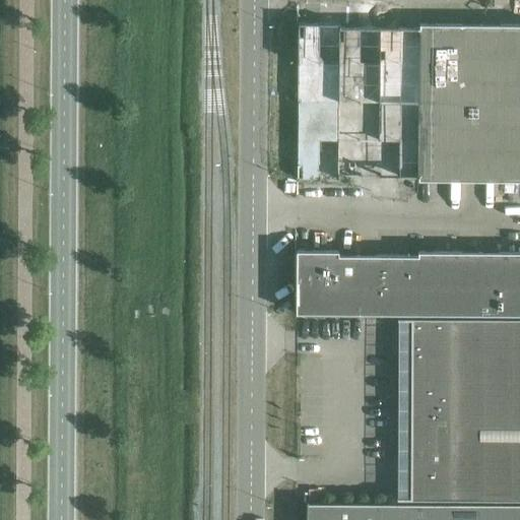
[(338,99),(338,23),(298,22),(298,99),(338,99)]
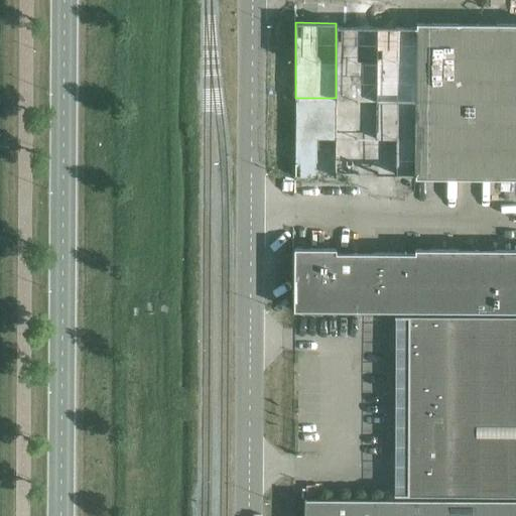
[(375,99),(376,27),(338,27),(338,23),(336,23),(336,98),(375,99)]
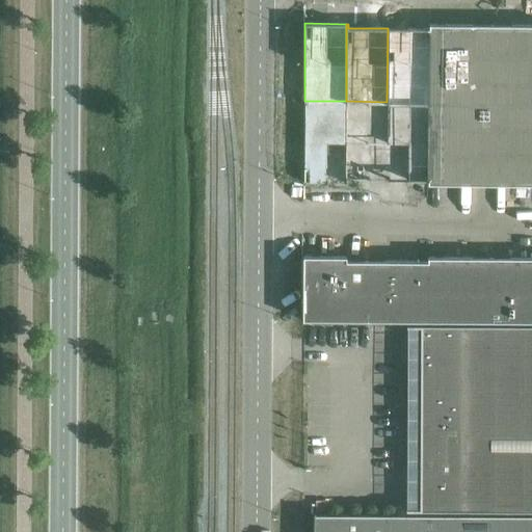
[(491,102),(493,25),(429,24),(429,28),(428,102),(491,102)]
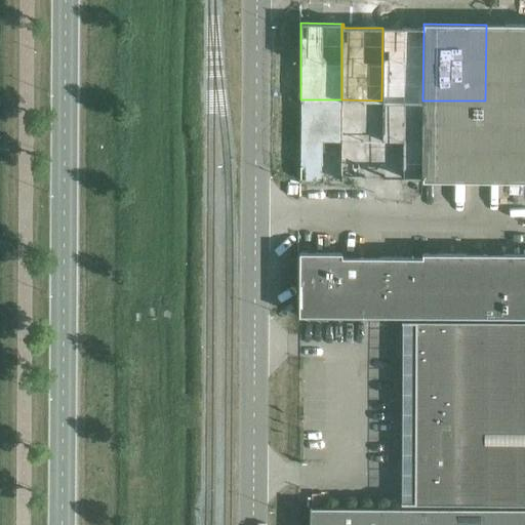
[(524,101),(524,24),(486,25),(485,101),(524,101)]
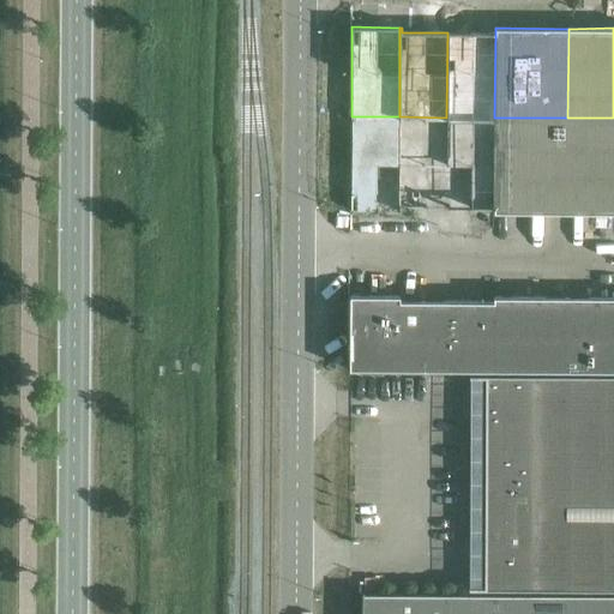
[(494,118),(495,32),(447,32),(446,118),(494,118)]
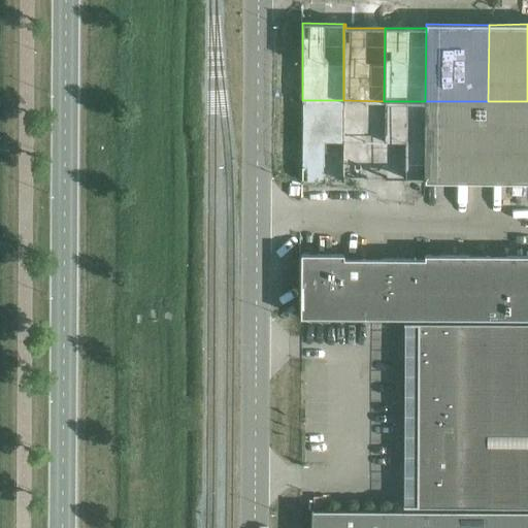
[(342,182),(343,100),(302,100),(301,182),(342,182)]
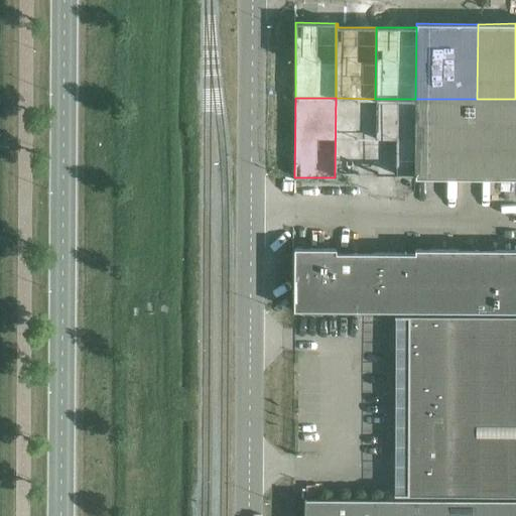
[(375,173),(375,99),(336,98),(335,177),(337,177),(337,173),(375,173)]
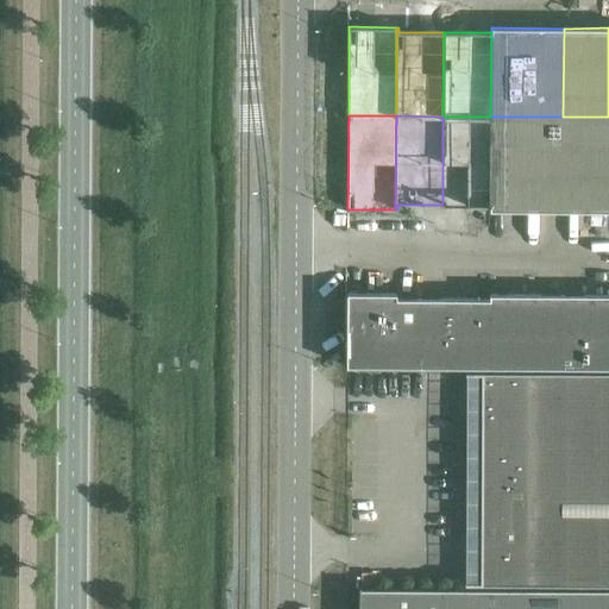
[(490,206),(490,117),(443,117),(443,205),(490,206)]
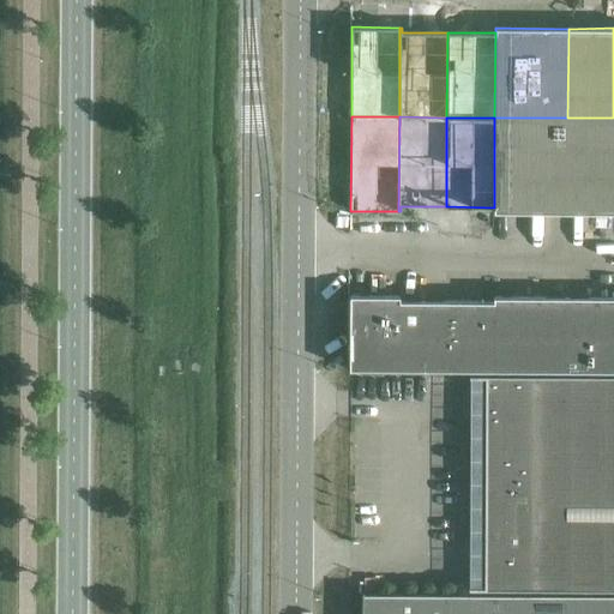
[(567,212),(567,118),(494,118),(494,208),(494,212),(567,212)]
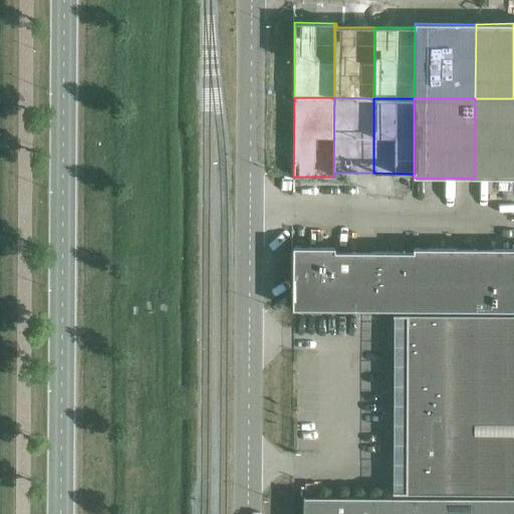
[(513,178),(513,98),(475,98),(475,178),(513,178)]
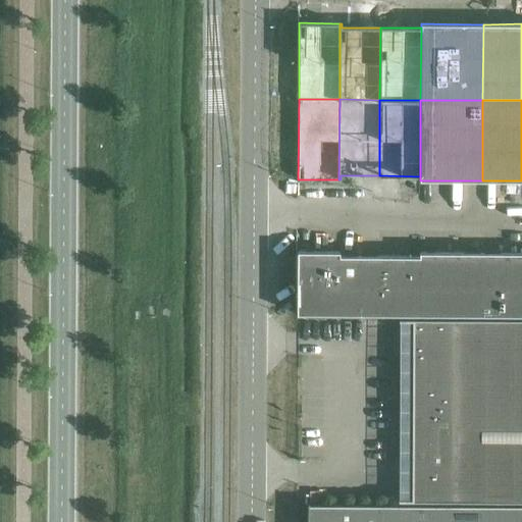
[(359,314),(359,256),(340,256),(340,252),(298,251),(297,314),(359,314)]
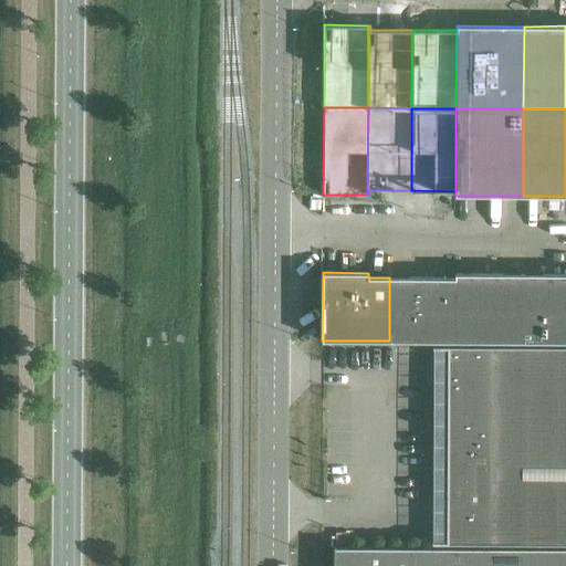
[(456,342),(456,273),(454,273),(454,278),(389,278),(389,341),(456,342)]
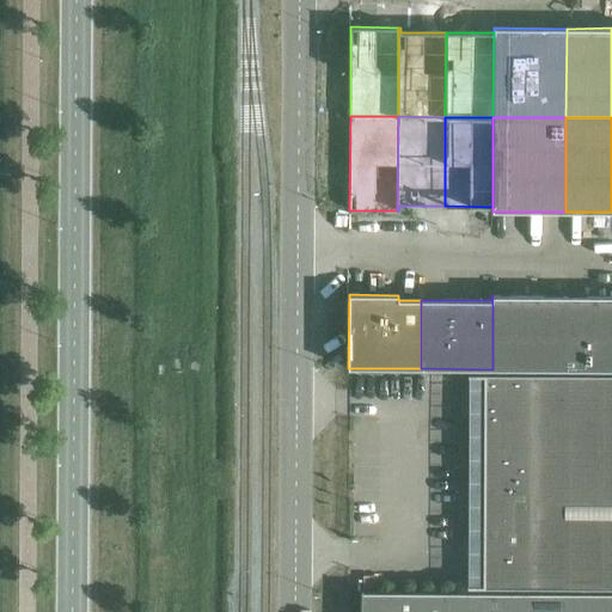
[(564,369),(565,297),(493,295),(493,369),(564,369)]
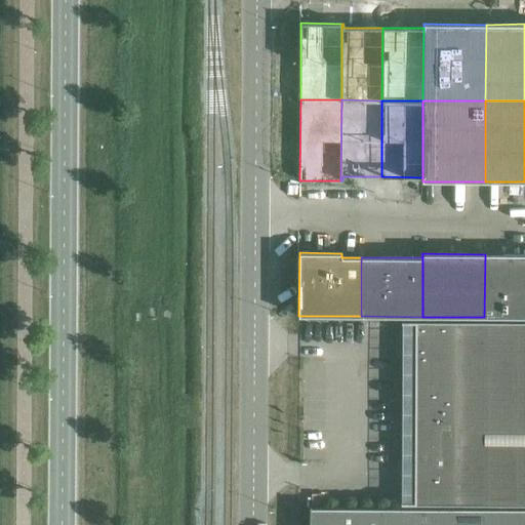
[(524,317),(524,254),(485,254),(484,317),(524,317)]
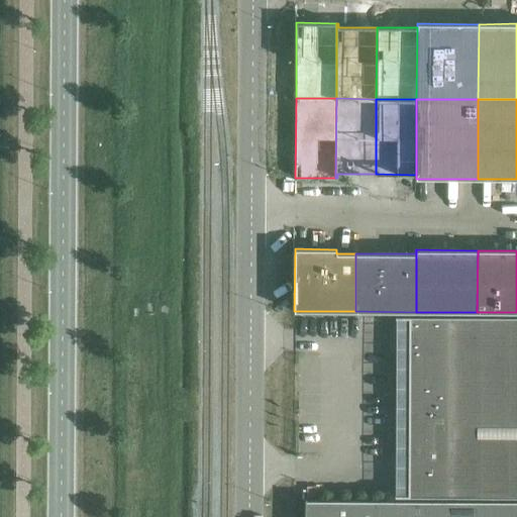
[(516,496),(516,315),(395,315),(395,321),(409,321),(408,494),(395,494),(394,496),(516,496)]
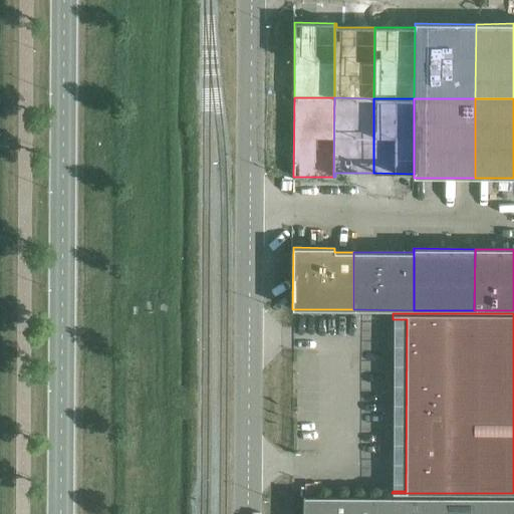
[(326,513),(327,497),(304,497),(304,496),(303,496),(302,513),(326,513)]
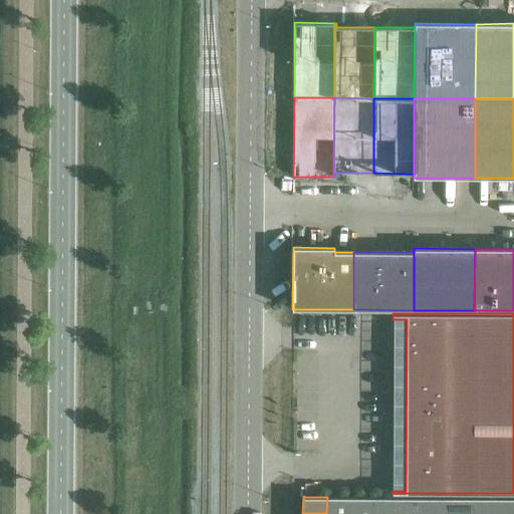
[(350,513),(351,497),(327,497),(326,513),(350,513)]
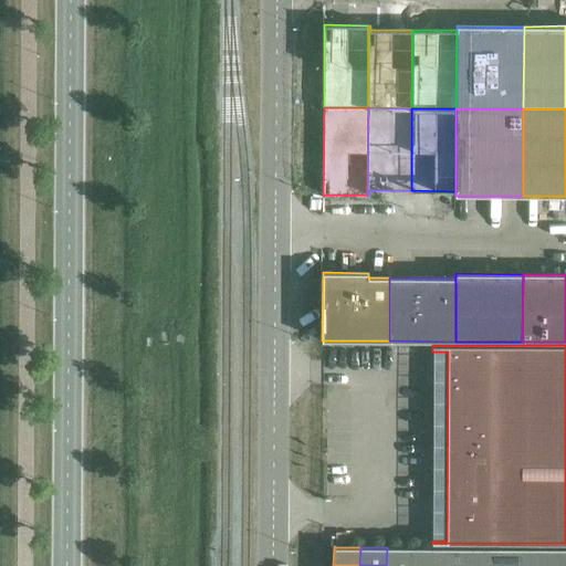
[(412,565),(413,547),(387,547),(386,565),(412,565)]
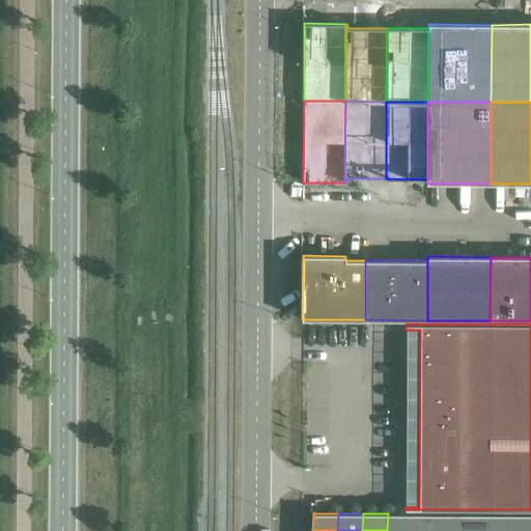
[(412,530),(413,513),(388,513),(387,530),(412,530)]
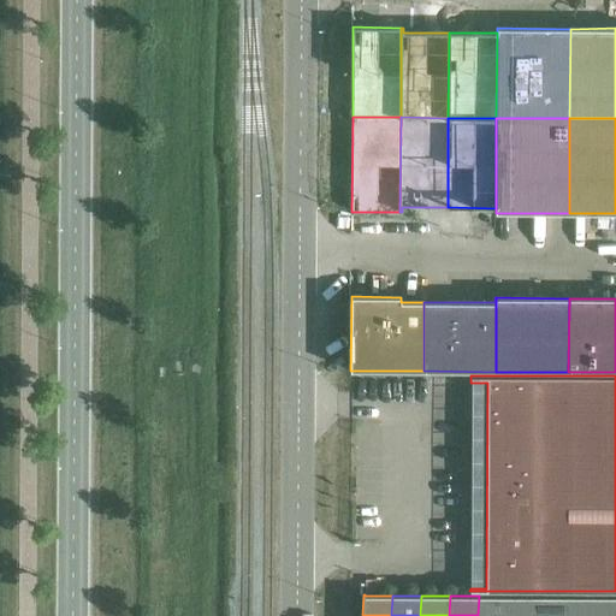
[(507,615),(508,596),(479,596),(478,615),(507,615)]
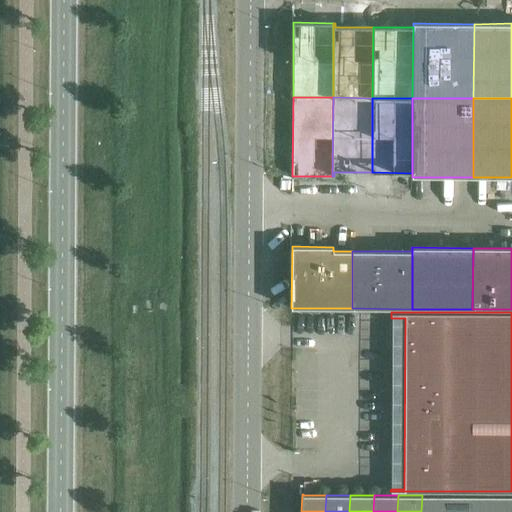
[(445,511),(446,495),(422,495),(421,511),(445,511)]
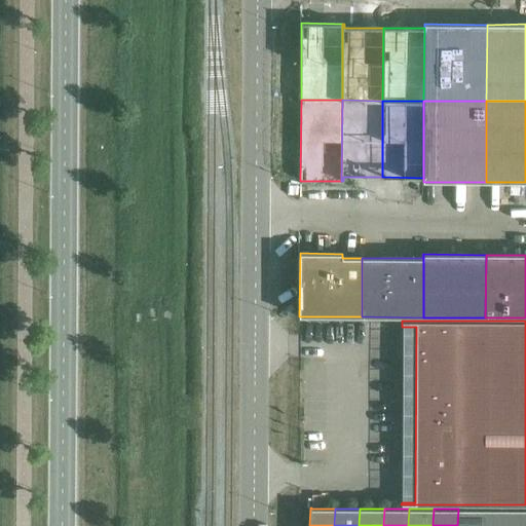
[(482,525),(483,509),(458,509),(457,525),(482,525)]
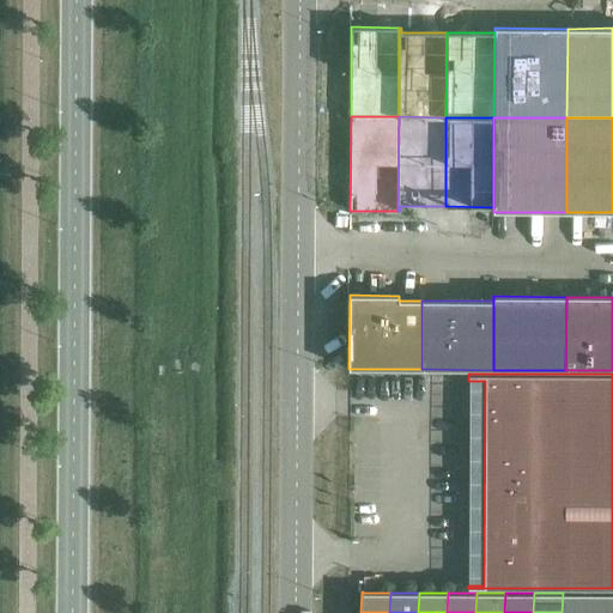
[(590,612),(592,593),(563,593),(562,612),(590,612)]
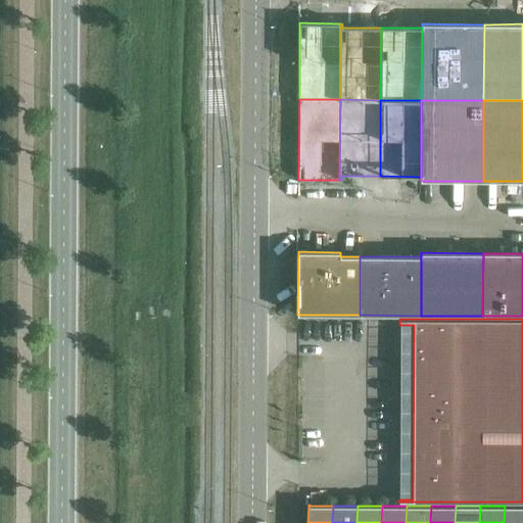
[(522,522),(522,506),(505,506),(504,522),(522,522)]
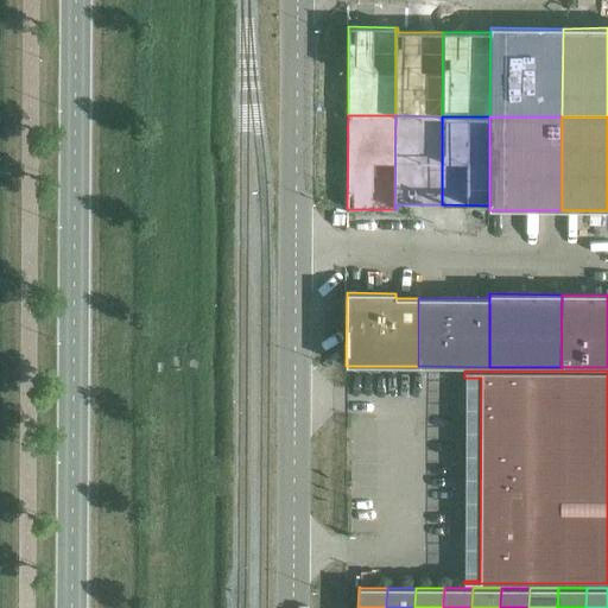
All buildings are outlined.
